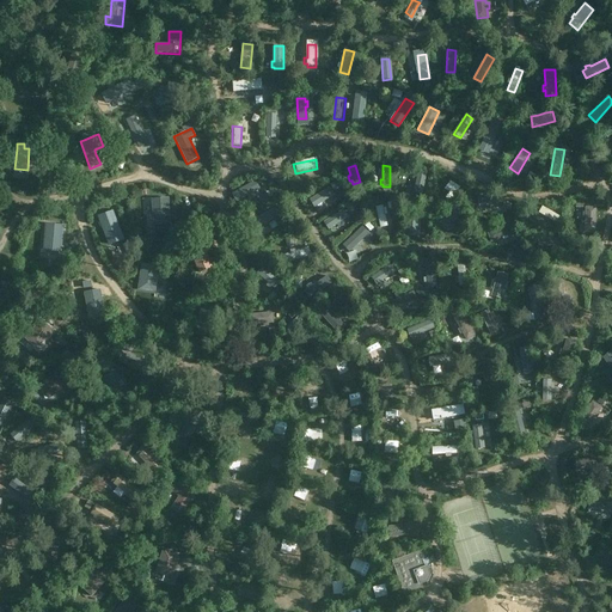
[(251,187),(236,197),(240,203),(255,194),(251,187)]
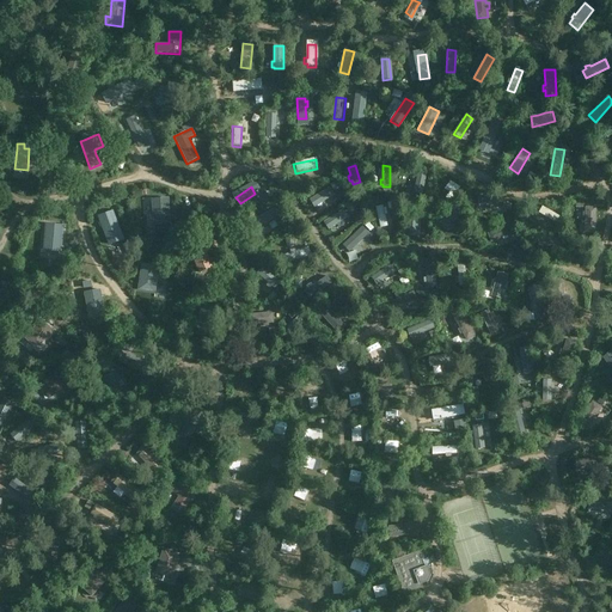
[(448,188),(439,200),(448,207),(457,195),(448,188)]
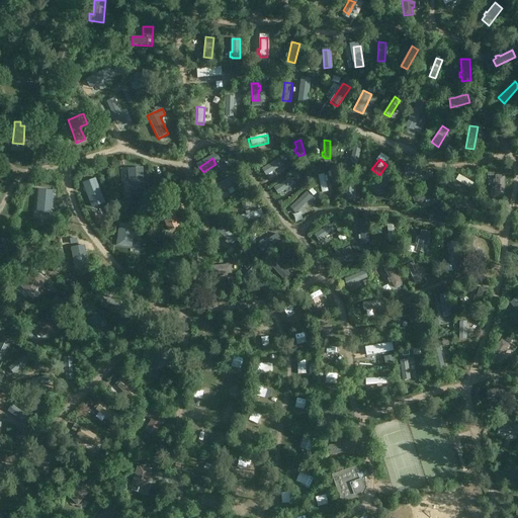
[(280,165),(274,162),(267,172),(272,176),(280,165)]
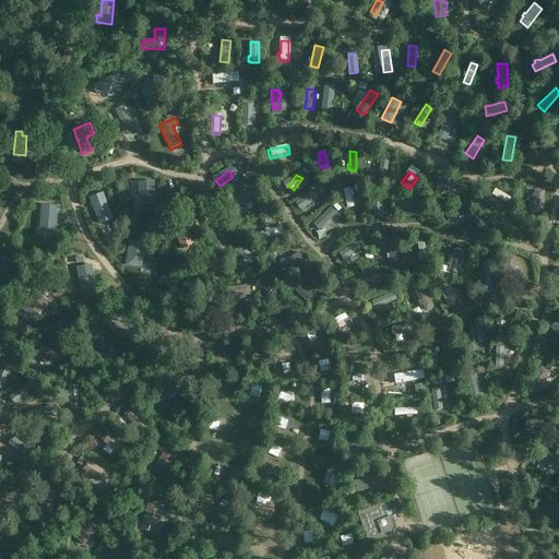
[(437,179),(436,187),(456,190),(459,181),(437,179)]
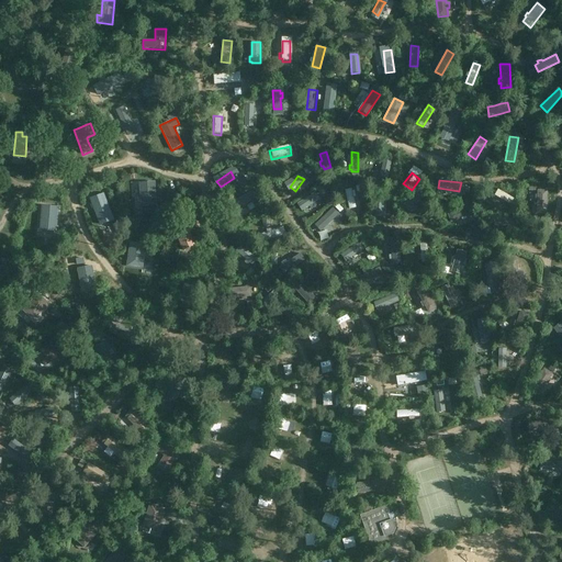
[(155,181),(139,182),(142,208),(157,206),(155,181)]
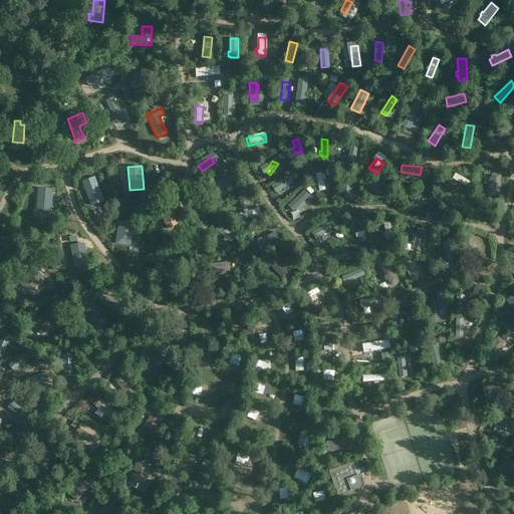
[(294,170),(290,172),(294,178),(298,175),(294,170)]
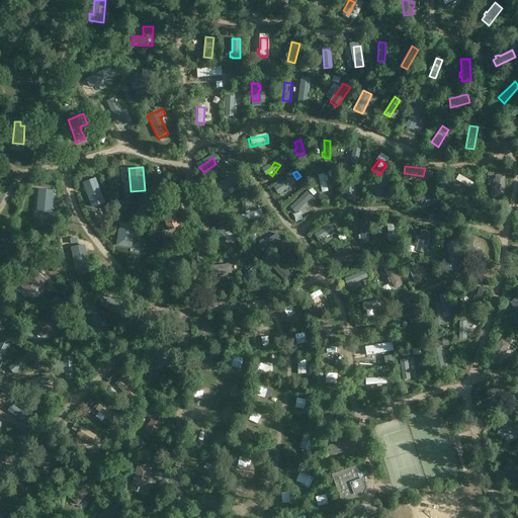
[(235,175),(213,186),(218,193),(223,190),(226,189),(239,181),(235,175)]
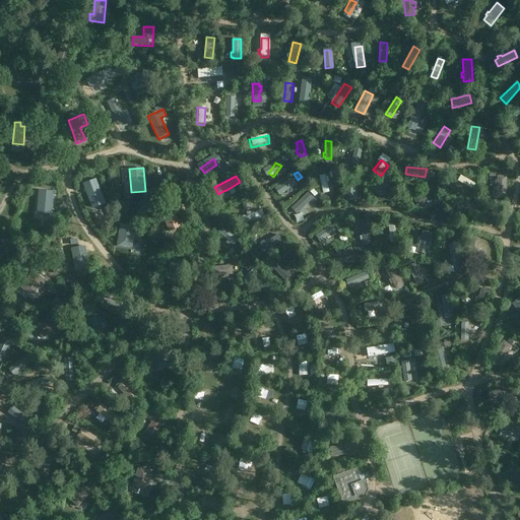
[(293,176),(281,189),(285,193),(297,180),(293,176)]
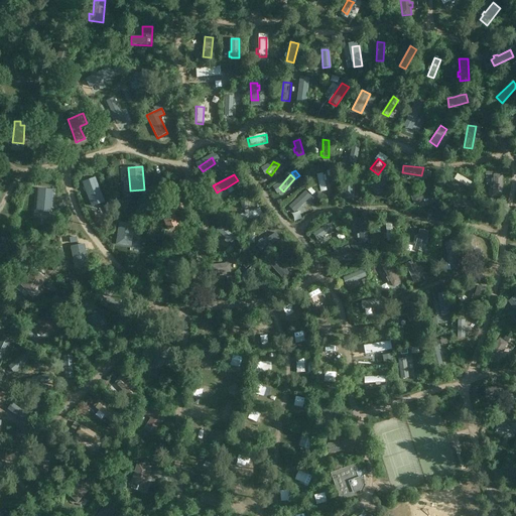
[(320,174),(314,176),(318,195),(326,192),(323,182),(325,182),(324,177),(321,178),(320,174)]
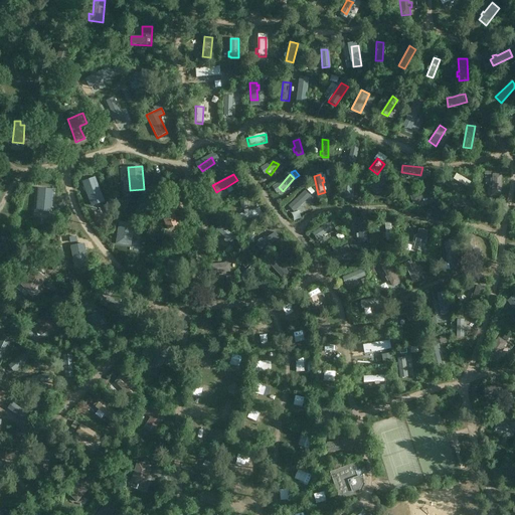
[(471,183),(456,174),(452,181),(467,189),(471,183)]
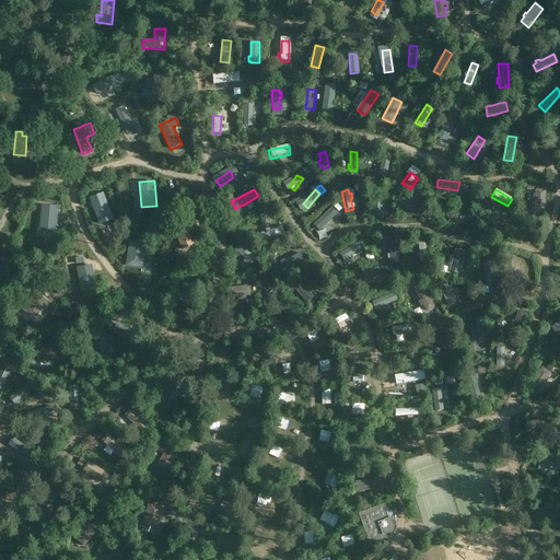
[(535,189),(535,194),(533,194),(533,199),(535,199),(535,213),(545,213),(546,189),(535,189)]
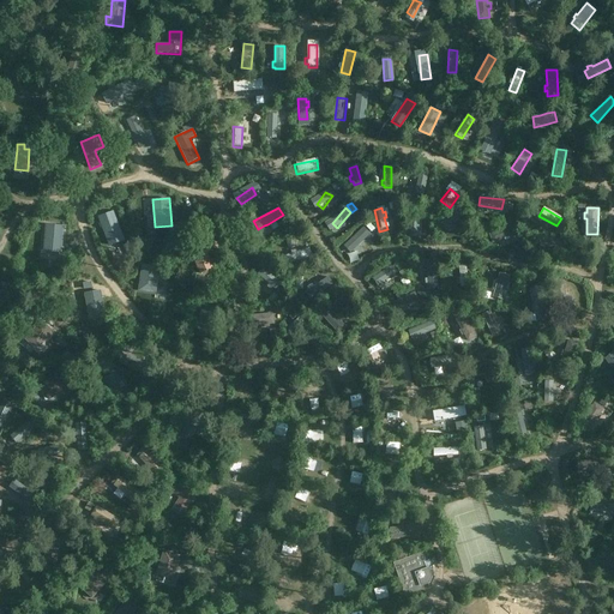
[(114,211),(98,217),(109,246),(125,241),(114,211)]
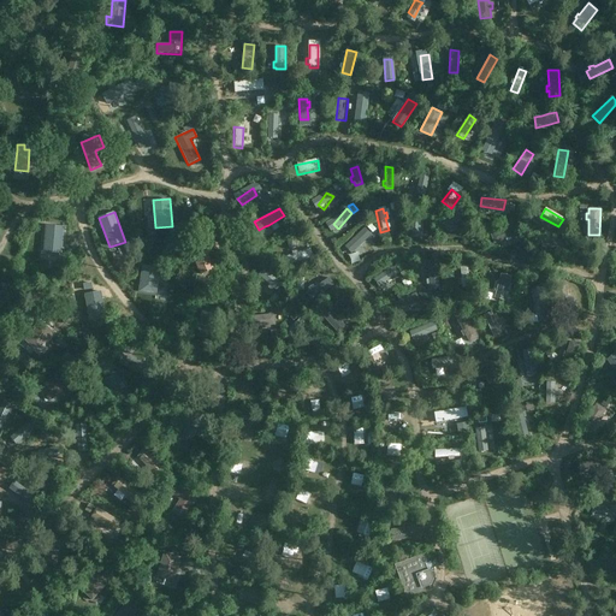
[(457,213),(442,227),(448,234),(456,224),(457,225),(460,223),(458,221),(462,218),(457,213)]
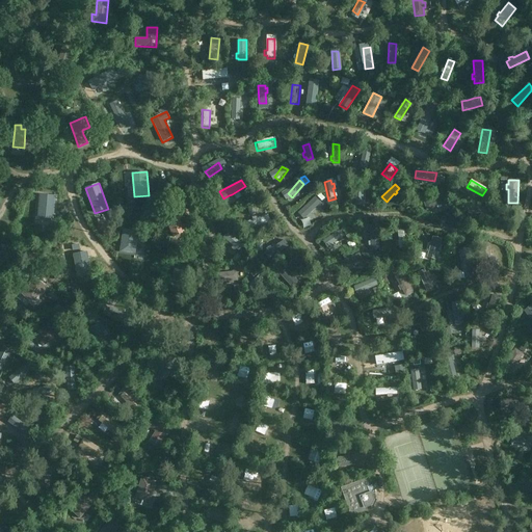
[(40,194),(37,218),(53,219),(55,196),(40,194)]
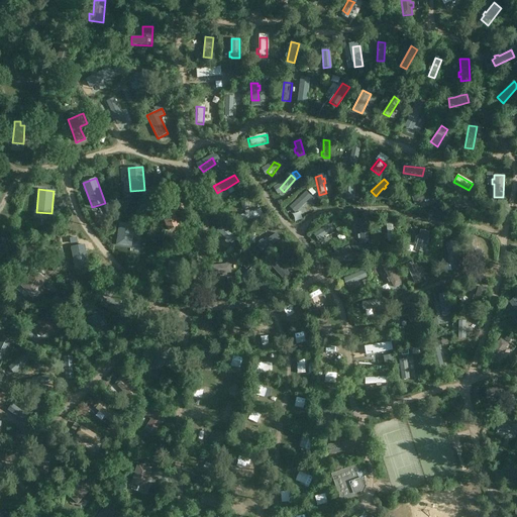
[(415,205),(432,198),(429,190),(412,197),(415,205)]
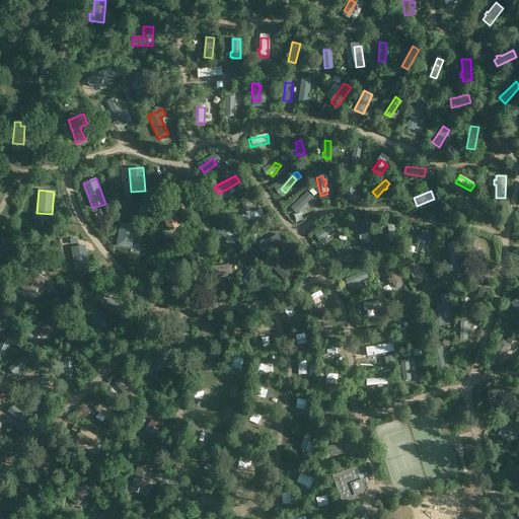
[(299,211),(312,197),(307,192),(293,206),(299,211)]
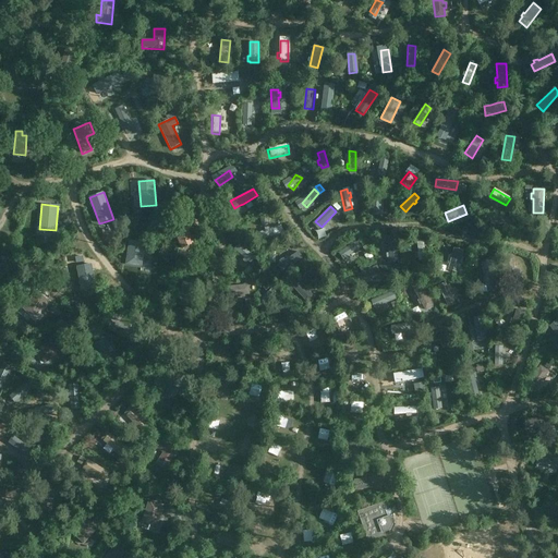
[(490,225),(512,226),(513,217),(490,216),(490,225)]
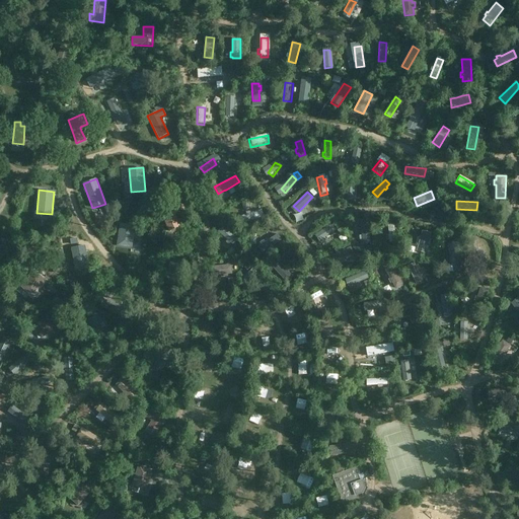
[(177,211),(174,202),(159,209),(168,231),(180,226),(174,212),(177,211)]
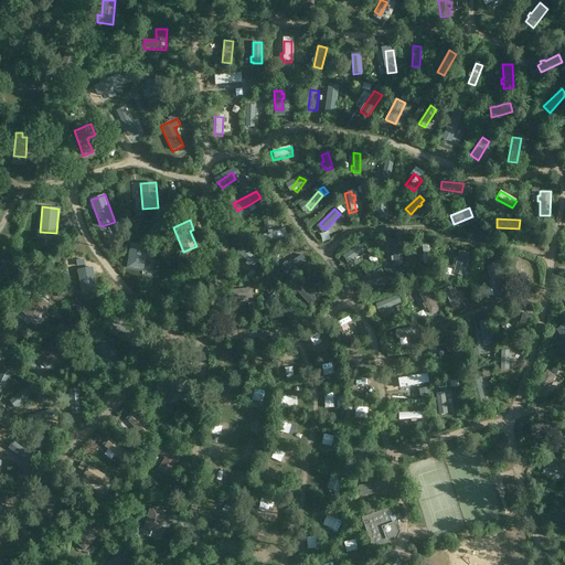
[(285,228),(273,232),(273,230),(268,231),(268,233),(262,235),(264,243),(287,236),(285,228)]
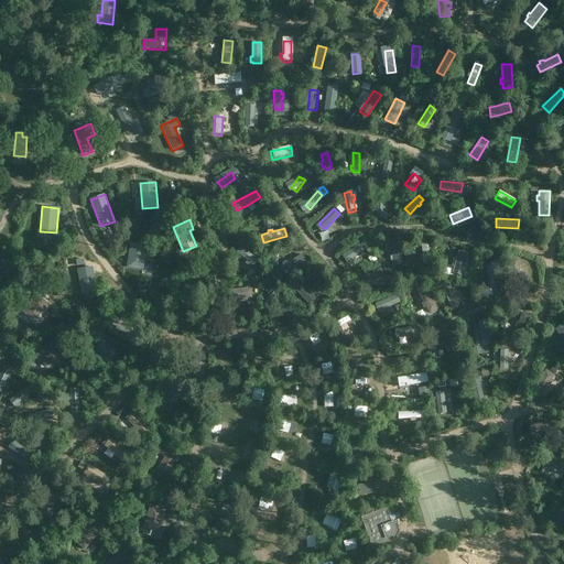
[(398,239),(390,241),(394,259),(402,257),(398,239)]
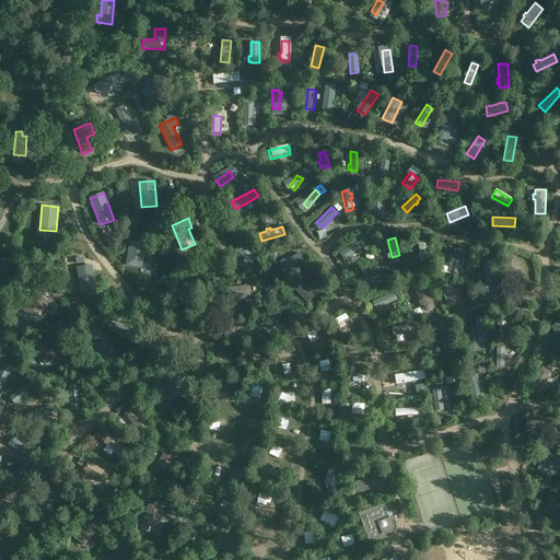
[(424,241),(418,242),(420,263),(428,261),(424,241)]
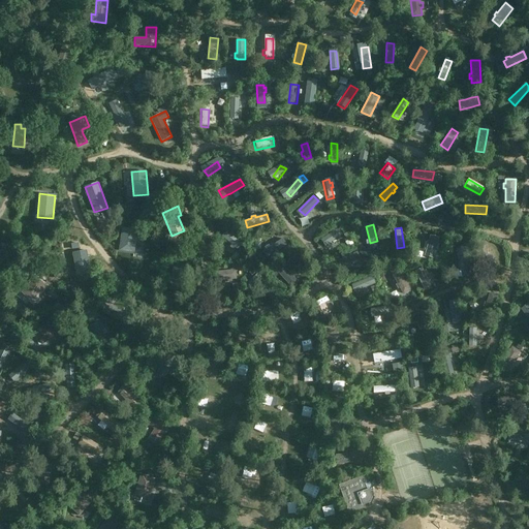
[(122,228),(119,250),(134,253),(137,230),(122,228)]
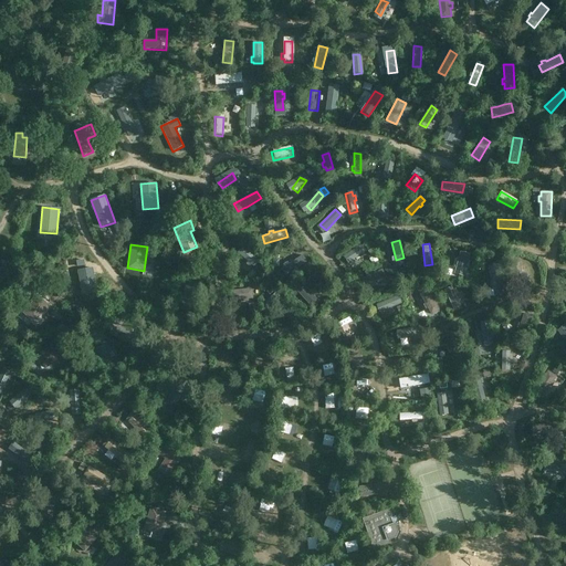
[(237,251),(248,261),(245,263),(248,264),(249,263),(252,266),(258,261),(242,245),(237,251)]
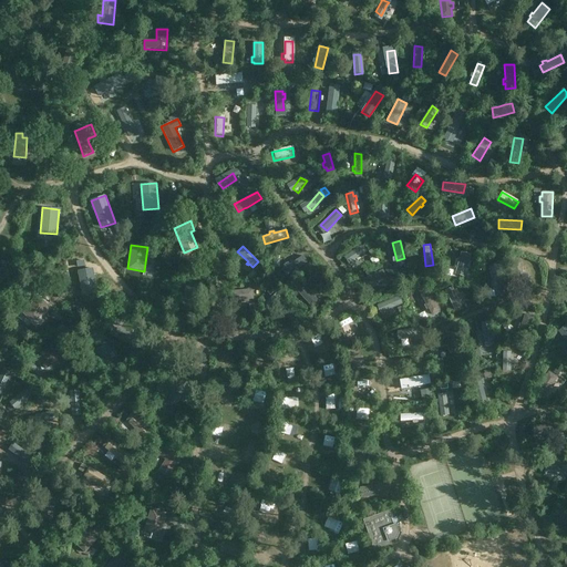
[(362,251),(358,246),(344,257),(349,263),(362,251)]
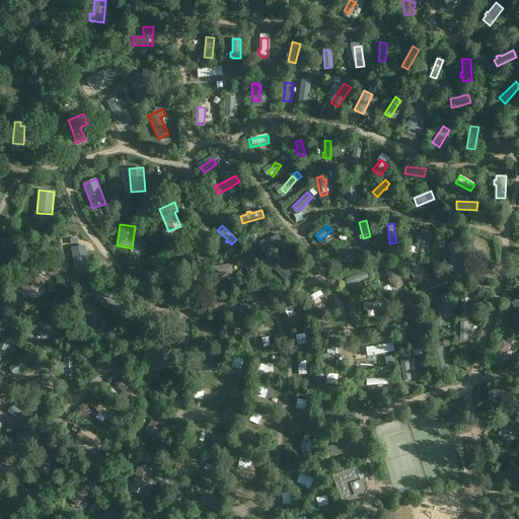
[(431,232),(422,230),(416,250),(425,253),(431,232)]
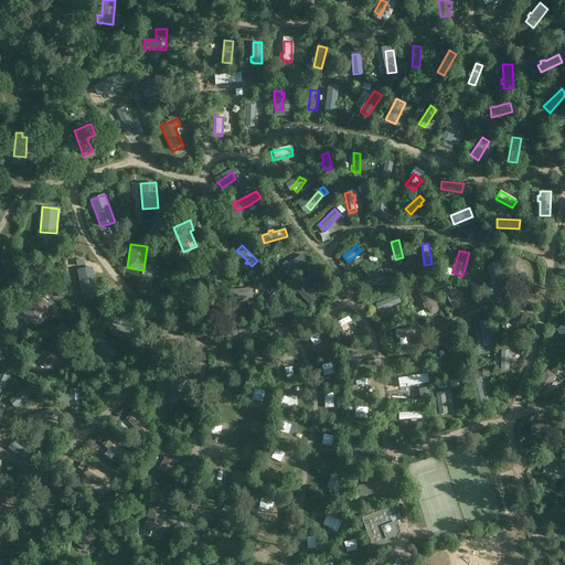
[(11,275),(19,267),(6,255),(0,260),(0,263),(2,266),(0,268),(0,283),(10,273),(11,275)]
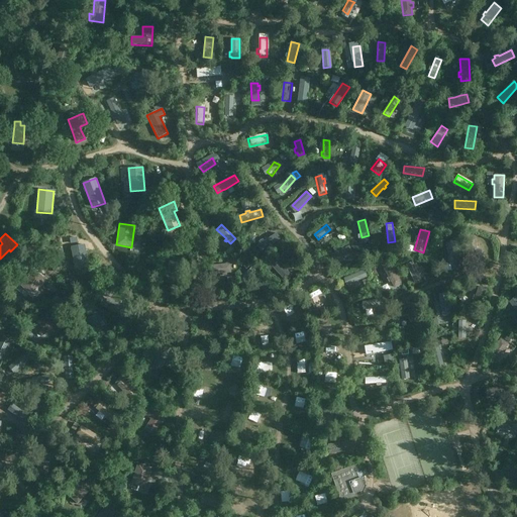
[(277,233),(256,245),(261,251),(281,239),(277,233)]
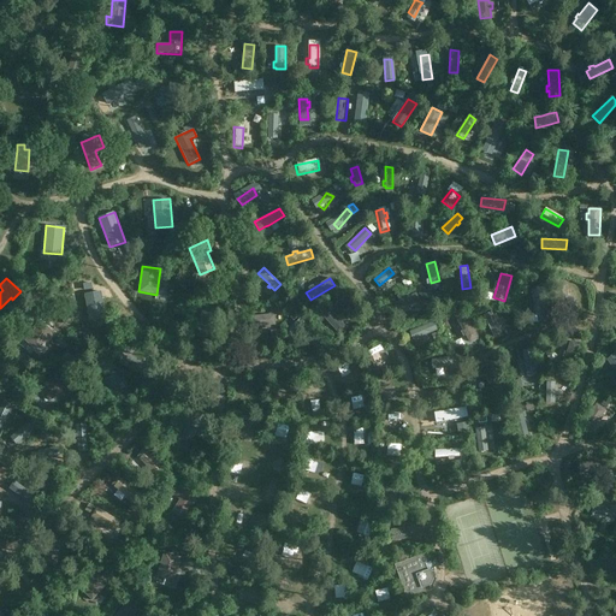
[(534,291),(535,298),(533,300),(534,304),(537,304),(538,314),(548,312),(543,289),(534,291)]
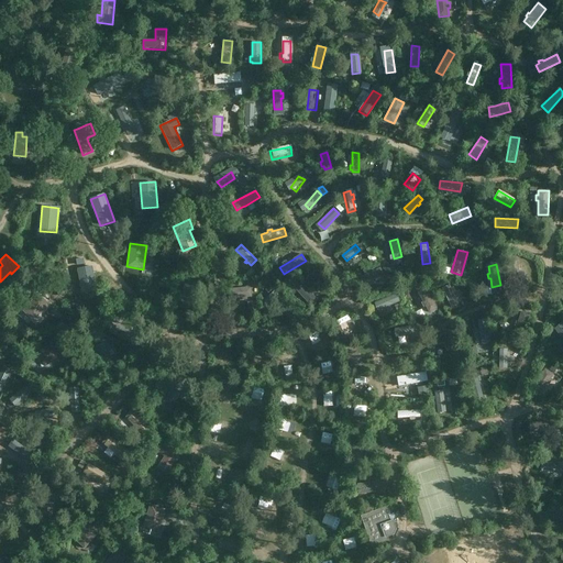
[(92,266),(78,268),(81,294),(97,290),(92,266)]
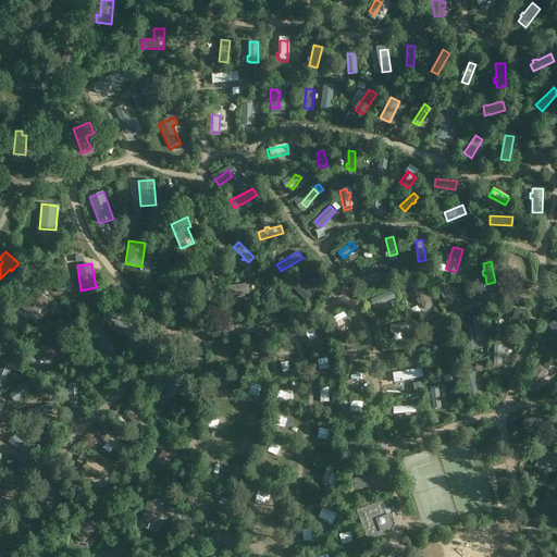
[(297,279),(291,284),(292,286),(296,291),(308,302),(314,297),(297,279)]
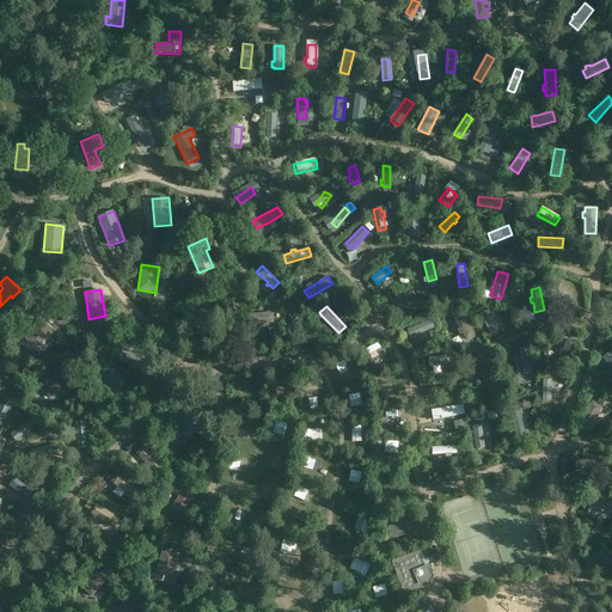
[(353,313),(346,306),(342,310),(348,317),(353,313)]
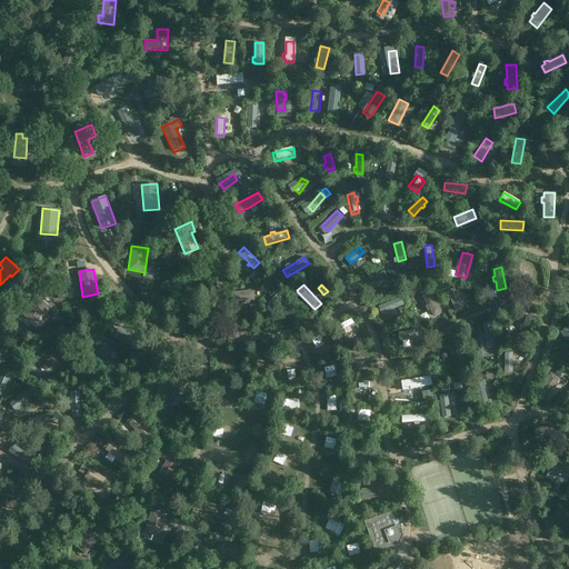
[(198,291),(189,288),(187,287),(182,300),(185,301),(181,310),(192,315),(200,291),(198,291)]
